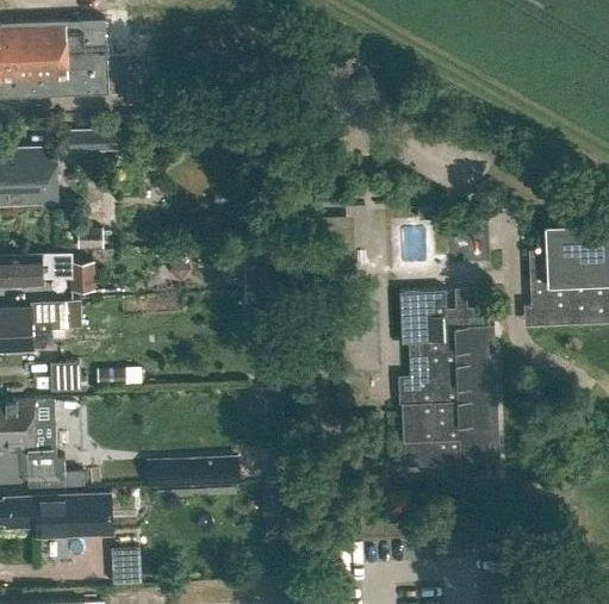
[(126,56),(106,56),(105,24),(0,27),(0,98),(128,94),(126,56)]
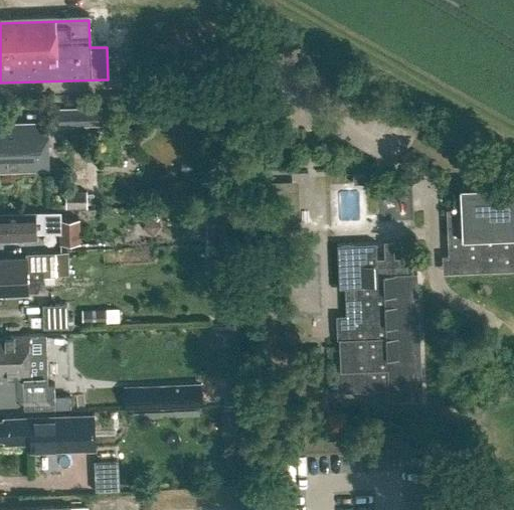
[(59,130),(108,129),(107,112),(58,113),(59,130)]
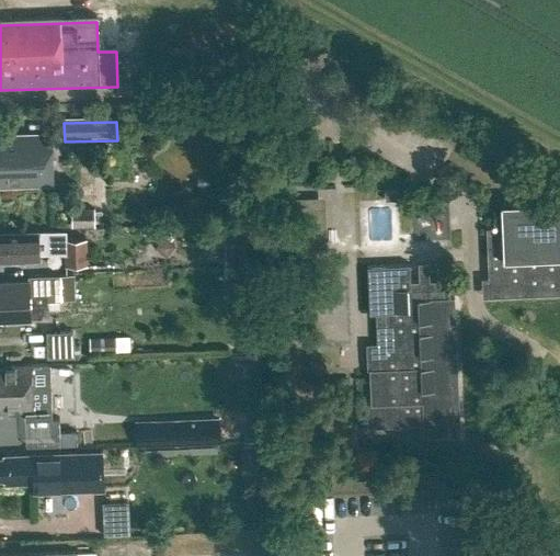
[(3,142),(3,150),(0,149),(0,192),(53,191),(52,142),(54,142),(54,140),(3,142)]
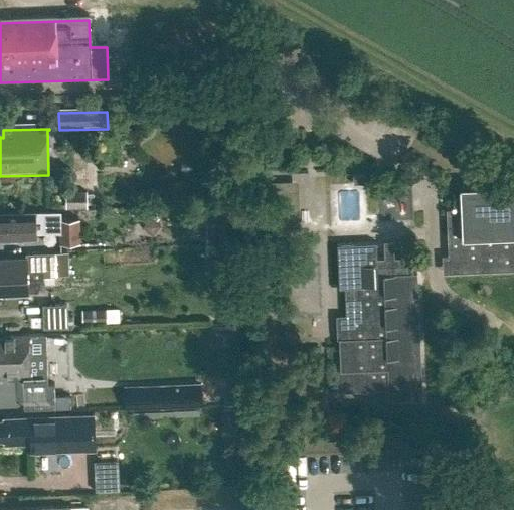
[(513,187),(459,190),(460,212),(445,213),(448,280),(513,276),(513,187)]
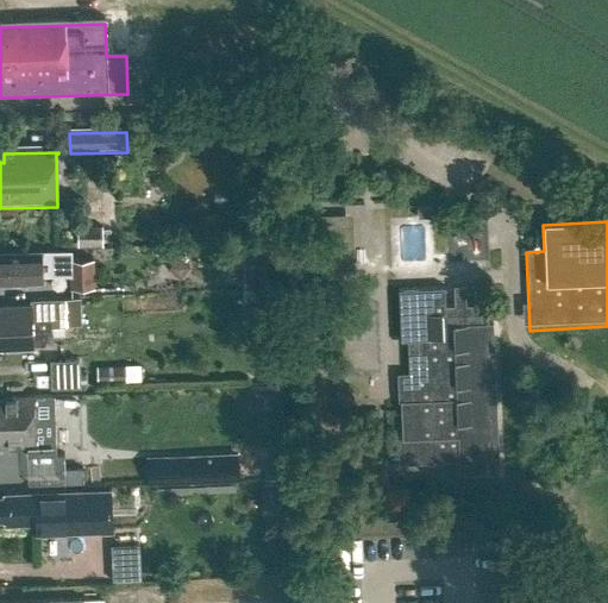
[(104,247),(104,227),(80,227),(80,247),(104,247)]
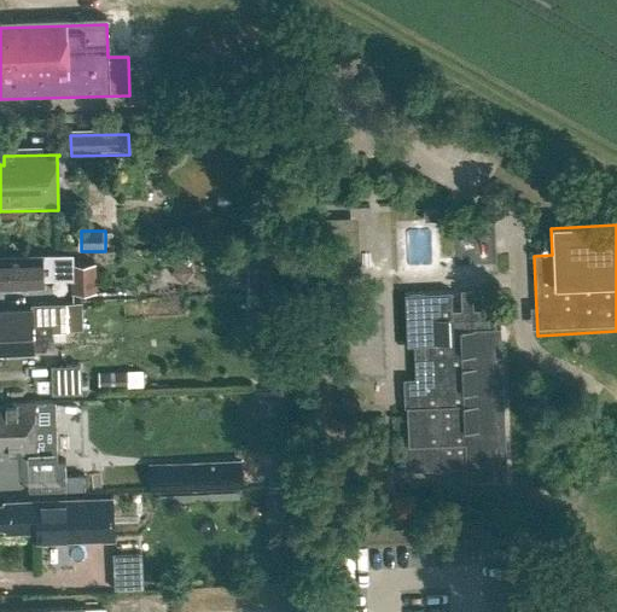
[(74,257),(0,261),(0,291),(9,291),(13,296),(22,295),(25,290),(45,289),(45,285),(73,284),(74,297),(97,296),(95,266),(74,267),(74,257)]
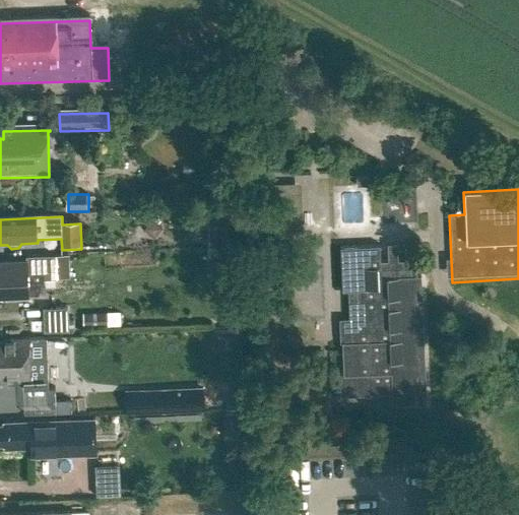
[(209,218),(210,250),(234,249),(232,217),(209,218)]
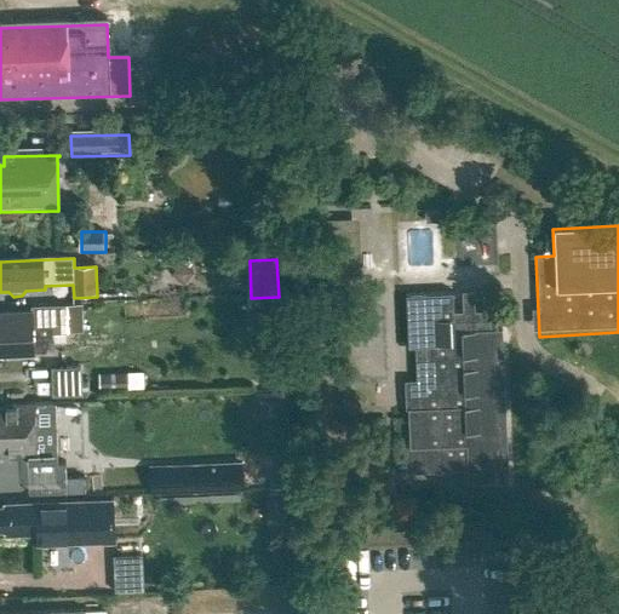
[(411,415),(406,417),(407,453),(402,454),(403,481),(470,478),(470,491),(509,489),(503,332),(491,333),(491,314),(474,314),(474,307),(462,307),(462,315),(453,315),(453,297),(407,298),(410,353),(414,351),(416,388),(410,388),(411,415)]
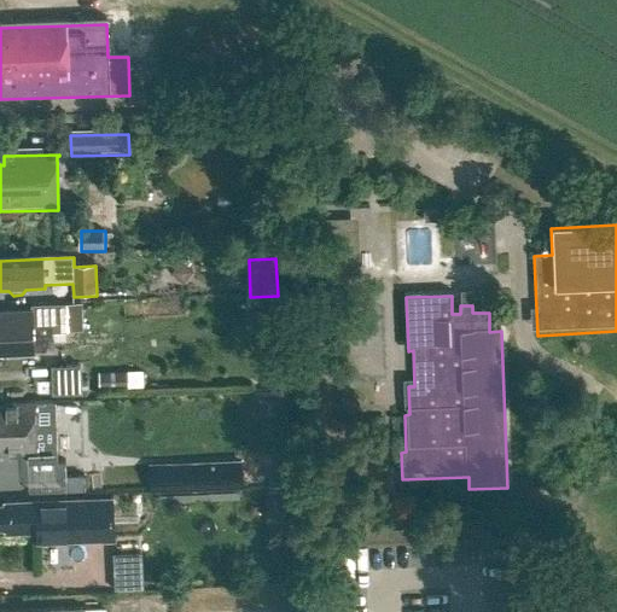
[(31,307),(31,315),(0,315),(0,357),(34,356),(33,328),(56,327),(56,333),(69,333),(68,306),(31,307)]
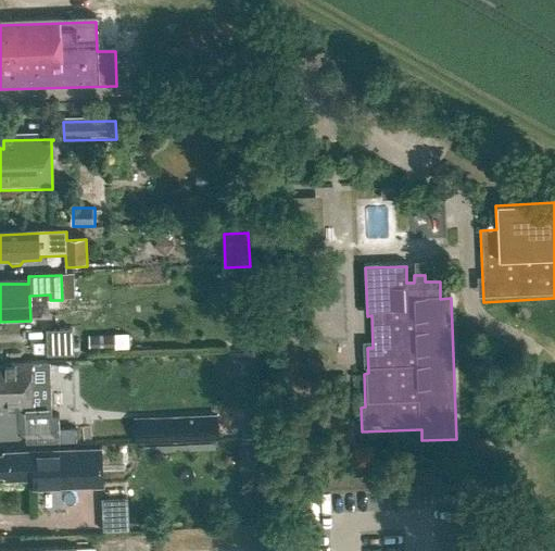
[(67,355),(66,329),(38,332),(39,357),(67,355)]
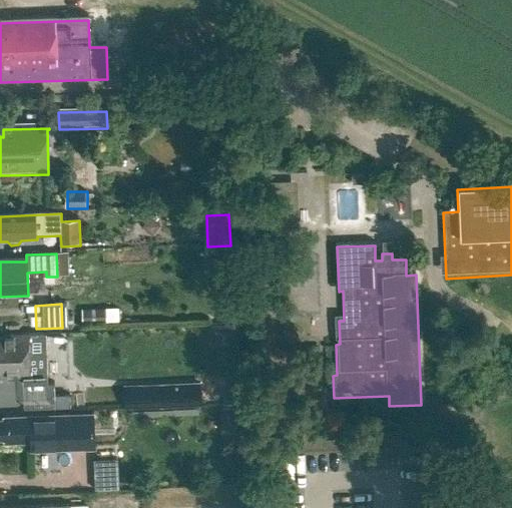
[(5,342),(0,342),(0,376),(8,376),(8,379),(45,378),(44,346),(82,345),(82,335),(28,337),(28,339),(5,340),(5,342)]
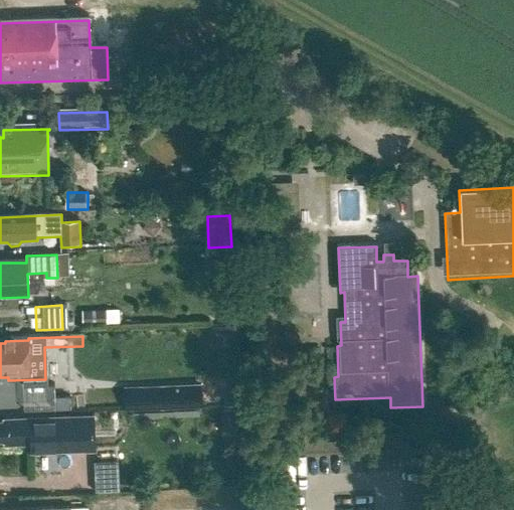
[(200,409),(198,385),(122,390),(124,414),(200,409)]
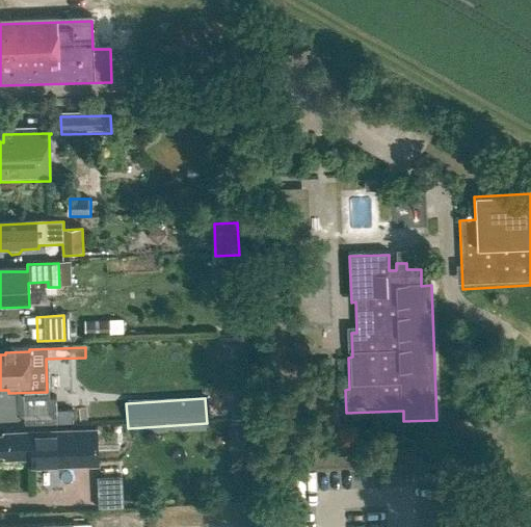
[(77,433),(0,436),(0,457),(6,457),(6,463),(33,462),(33,456),(58,455),(58,451),(75,451),(76,469),(105,468),(105,450),(77,451),(77,433)]
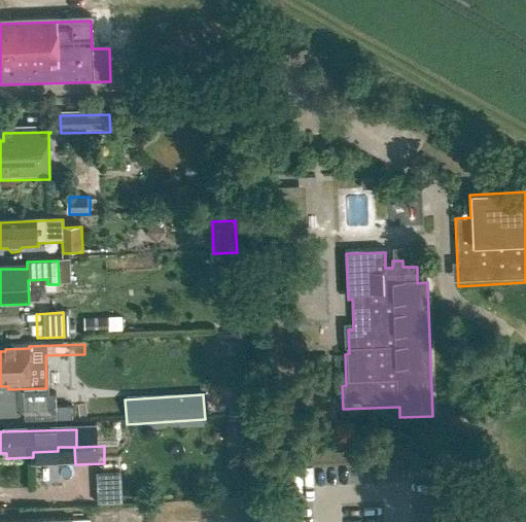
[(96,481),(70,482),(71,507),(98,506),(96,481)]
